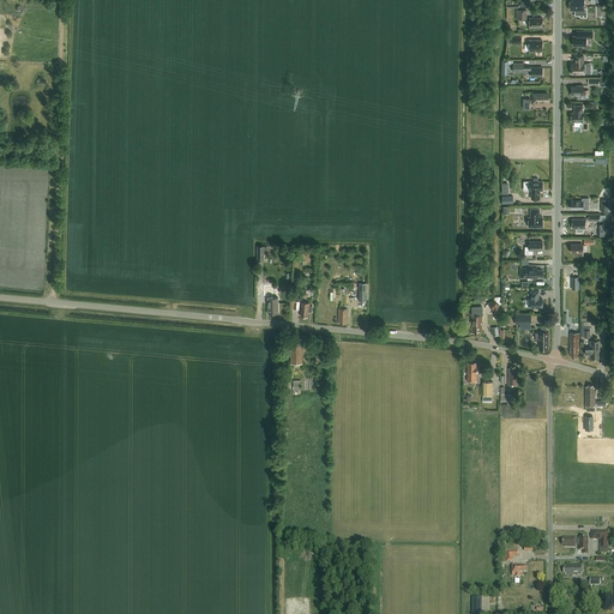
[(570,0),(570,10),(571,10),(572,11),(576,11),(576,16),(581,16),(581,14),(587,14),(587,8),(584,8),(583,0),(570,0)]
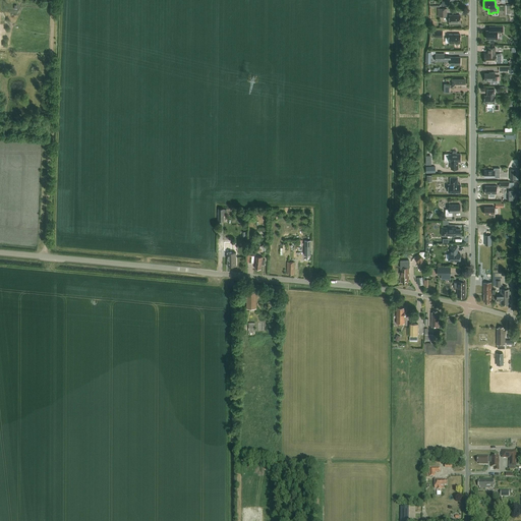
[(446,7),(438,8),(438,16),(446,16),(446,10),(446,7)]
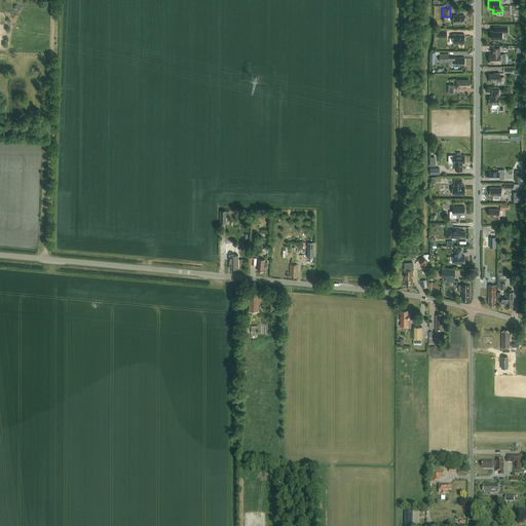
[(499,31),(491,31),(491,39),(502,39),(502,32),(508,32),(508,26),(499,26),(499,31)]
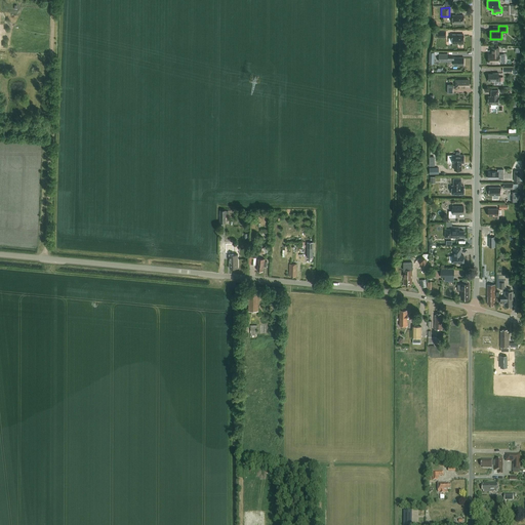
[(463,35),(452,34),(452,43),(458,43),(458,44),(459,45),(461,45),(462,44),(462,43),(463,43),(463,35)]
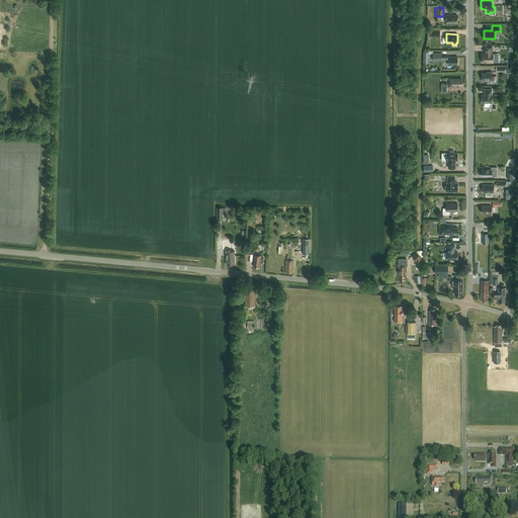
[(486,54),(482,54),(482,62),(493,62),(493,54),(492,54),(492,47),(486,47),(486,54)]
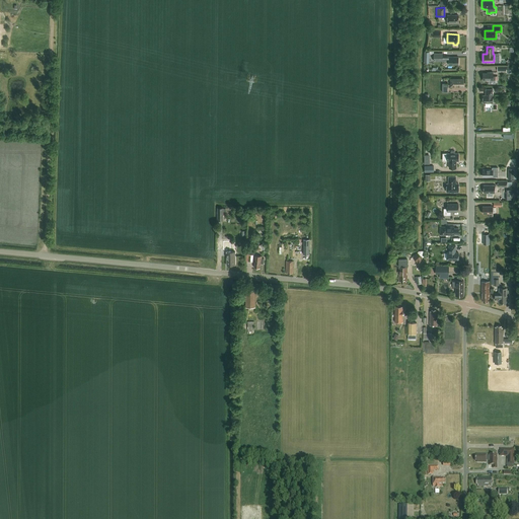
[(483,73),(483,80),(493,80),(493,79),(495,79),(495,76),(493,76),(493,72),(490,72),(490,73),(483,73)]
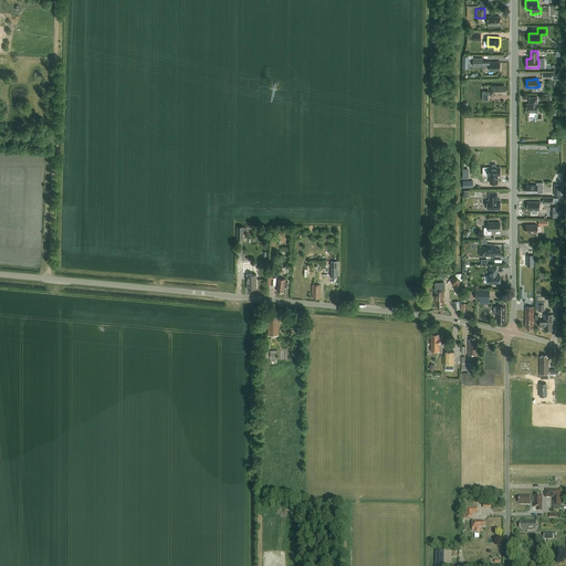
[(530,104),(526,104),(526,112),(537,112),(537,104),(537,97),(530,97),(530,104)]
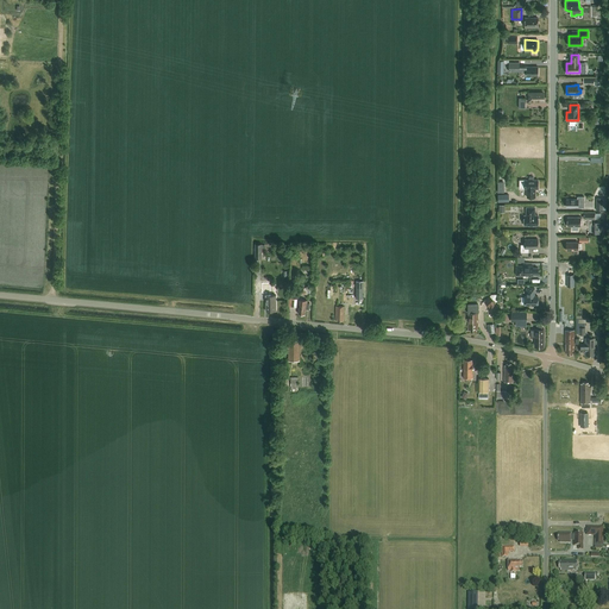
[(529,180),(525,180),(525,189),(527,189),(527,198),(535,198),(535,189),(538,189),(538,180),(534,180),(534,177),(529,177),(529,180)]
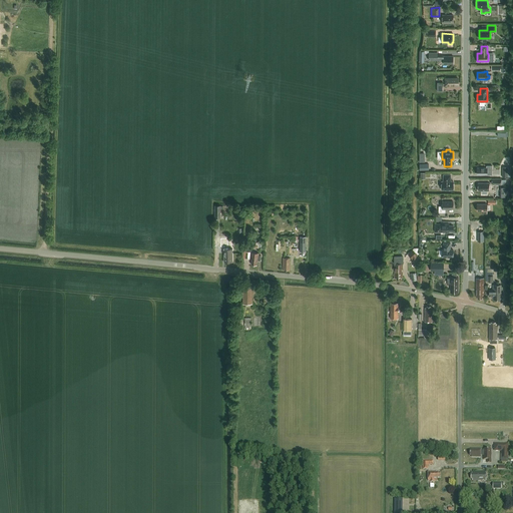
[(487,165),(487,167),(477,167),(477,174),(492,174),(492,165),(487,165)]
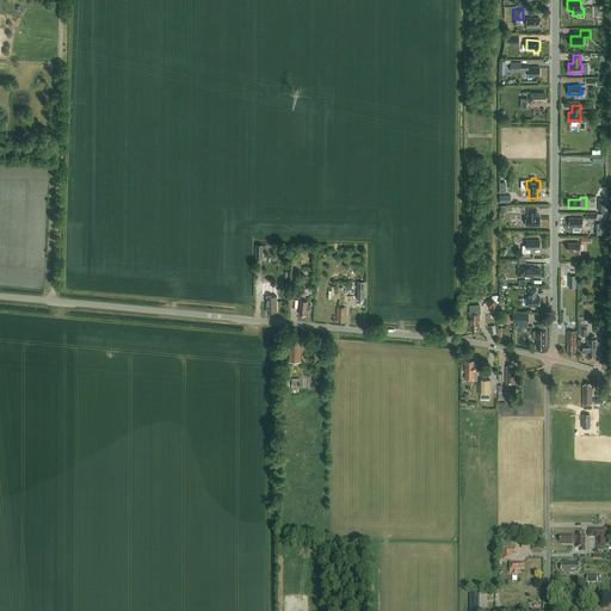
[(528,216),(526,216),(526,226),(535,226),(536,227),(538,227),(538,226),(539,226),(539,216),(536,216),(536,208),(528,208),(528,216)]
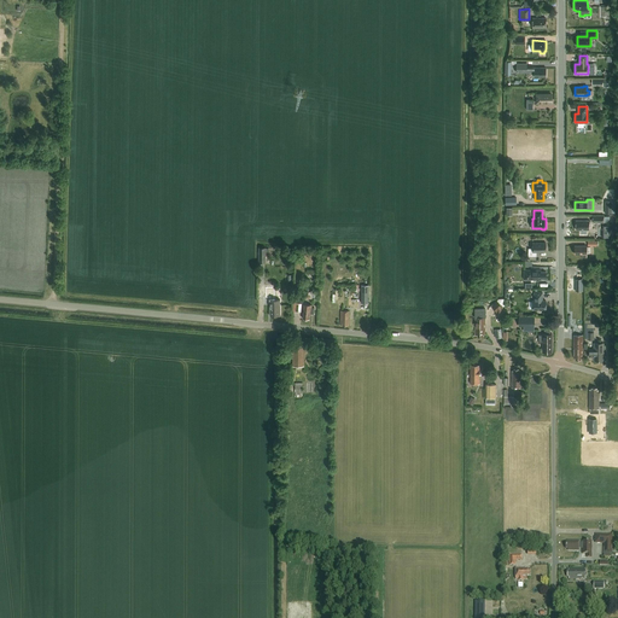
[(529,249),(528,256),(536,256),(536,252),(546,252),(546,243),(532,243),(532,249),(529,249)]
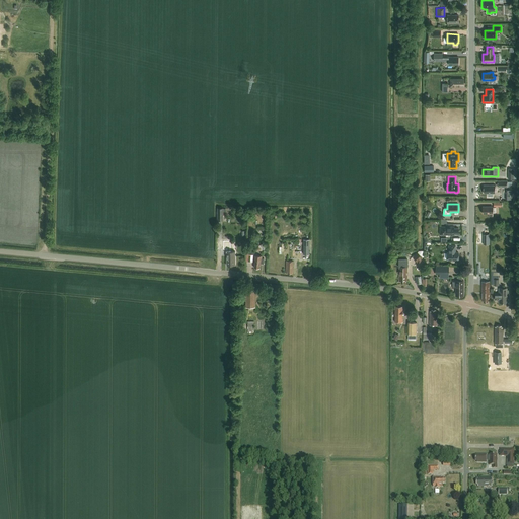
[(483,207),(483,213),(489,213),(489,216),(493,216),(493,215),(493,213),(496,213),(496,208),(493,208),(493,207),(483,207)]
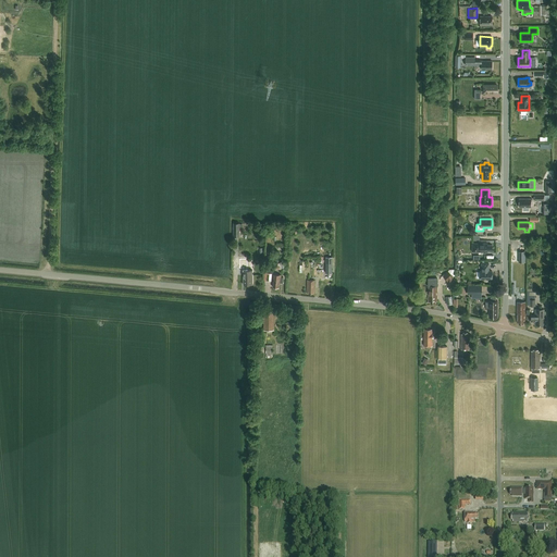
[(472,244),(472,252),(487,252),(487,250),(492,250),(492,245),(487,245),(487,244),(477,244),(472,244)]
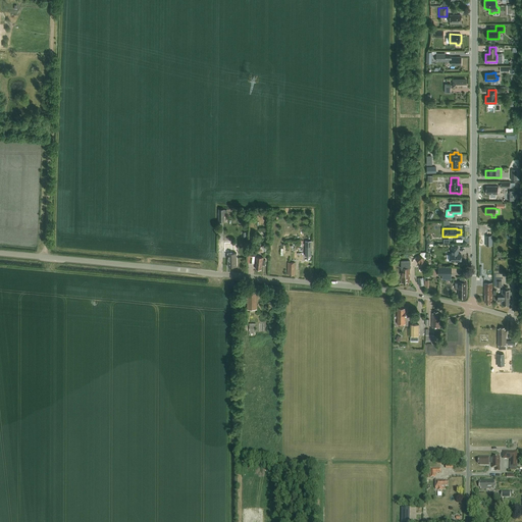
[(231,243),(224,243),(224,252),(227,252),(227,266),(237,266),(237,253),(232,253),(231,243)]
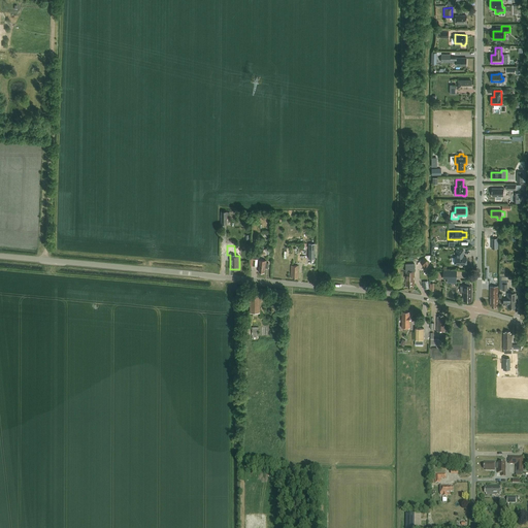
[(457,257),(455,257),(455,264),(466,264),(466,257),(463,257),(463,250),(457,250),(457,257)]
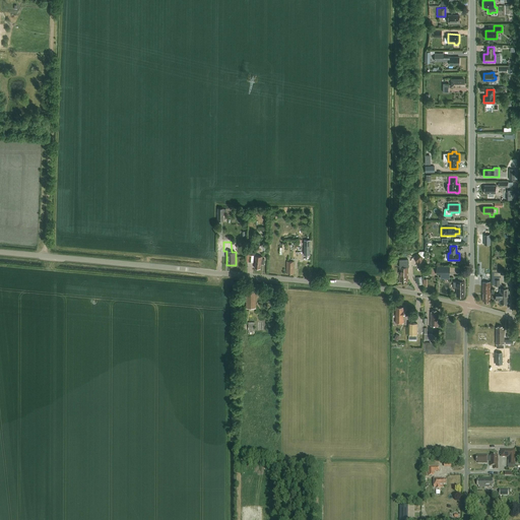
[(424,265),(424,257),(417,253),(413,258),(418,262),(417,265),(424,265)]
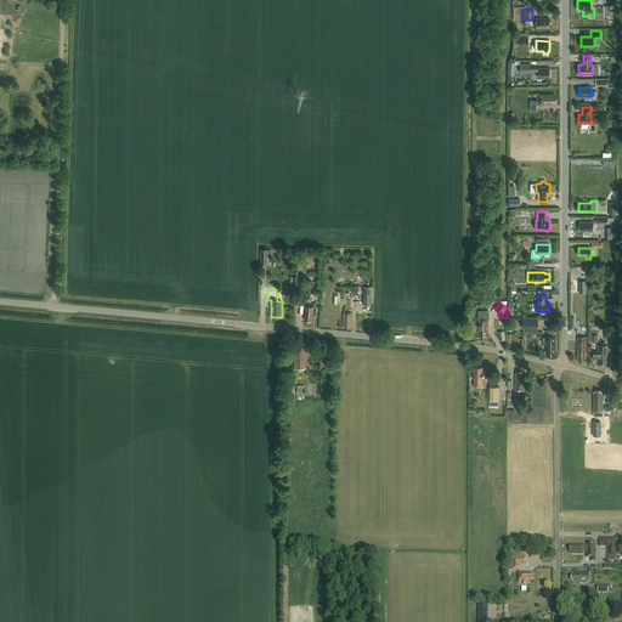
[(314,310),(314,306),(306,305),(305,321),(311,321),(312,316),(316,316),(317,310),(314,310)]
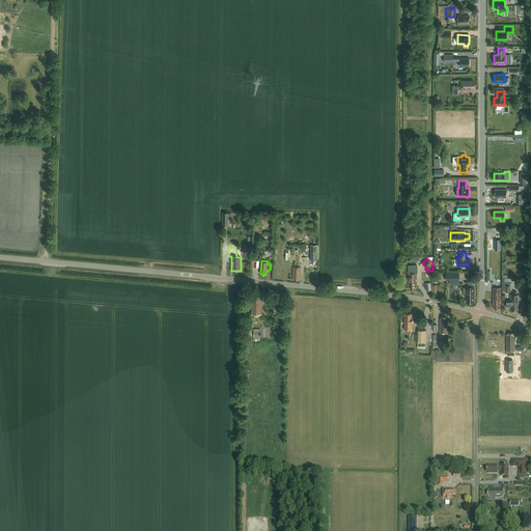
[(473,287),(473,283),(468,283),(468,287),(466,287),(463,287),(463,295),(466,295),(466,302),(468,302),(468,303),(473,303),(473,301),(474,301),(474,287),(473,287)]
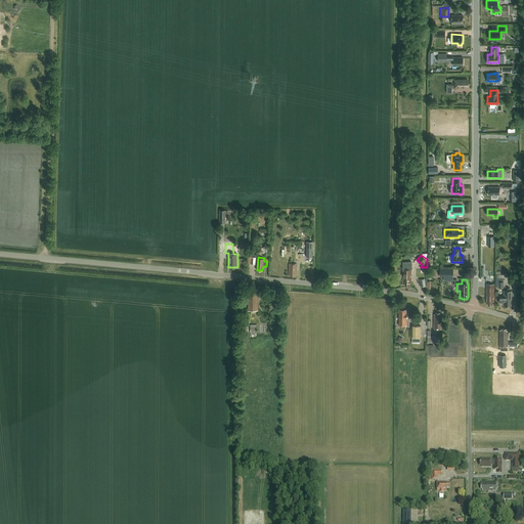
[(504,297),(499,297),(499,303),(504,303),(504,306),(512,306),(512,291),(504,291),(504,297)]
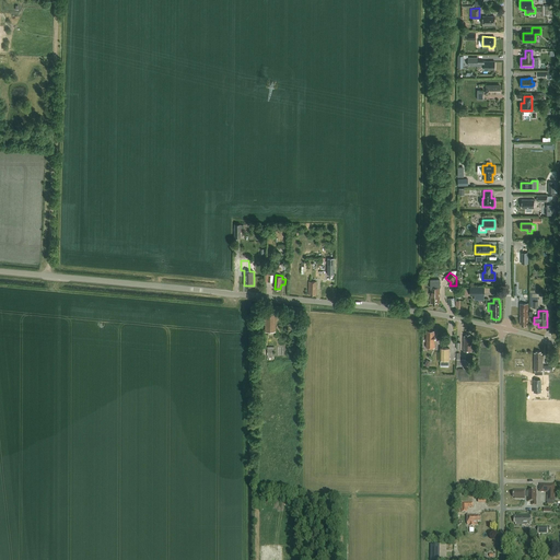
[(276,331),(276,315),(273,315),(273,313),(266,313),(266,331),(276,331)]
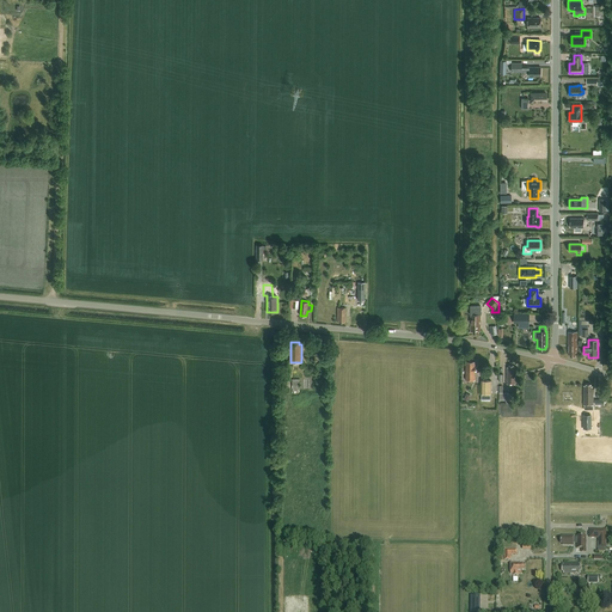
[(490,399),(491,380),(481,380),(481,399),(490,399)]
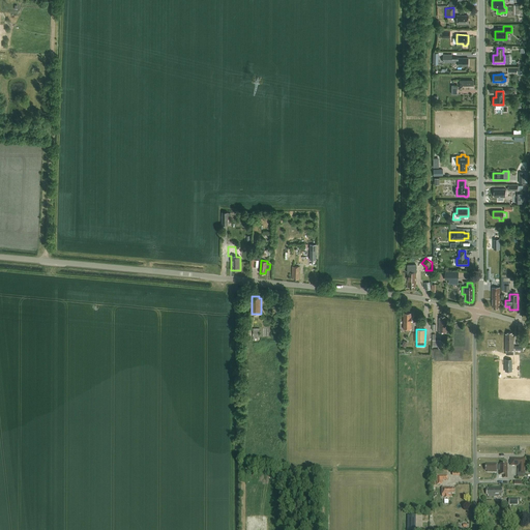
[(525,473),(526,459),(511,458),(511,466),(519,466),(518,473),(525,473)]
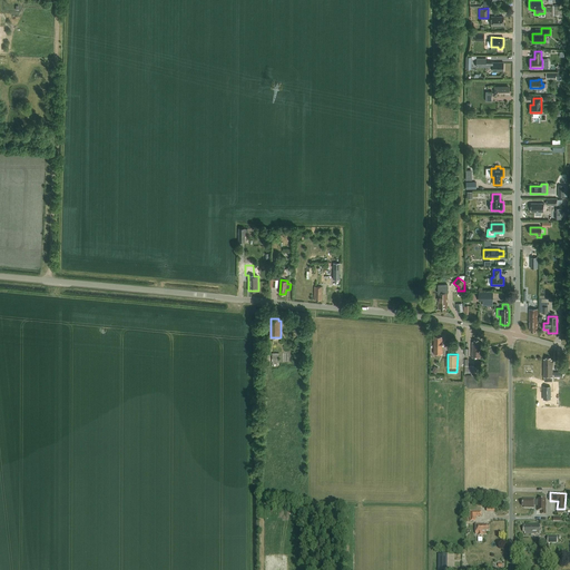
[(547,514),(547,511),(547,500),(538,500),(538,501),(534,501),(534,500),(524,500),(524,501),(522,501),(522,505),(524,505),(524,508),(534,508),(534,505),(538,505),(538,511),(541,511),(541,514),(547,514)]
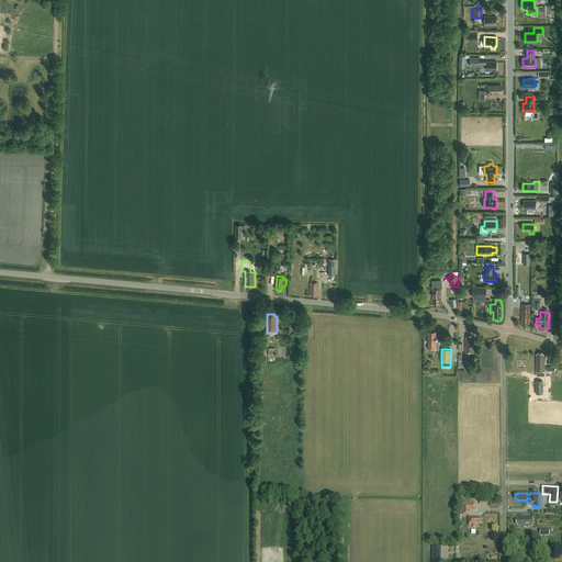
[(463,504),(463,515),(469,514),(469,510),(471,510),(471,509),(473,509),(473,510),(474,510),(474,504),(463,504)]
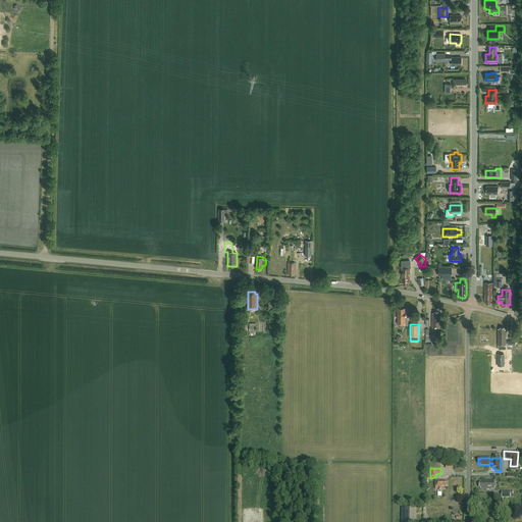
[(446,481),(446,480),(435,480),(435,489),(437,489),(437,491),(441,491),(441,489),(446,489),(446,486),(448,486),(448,481),(446,481)]
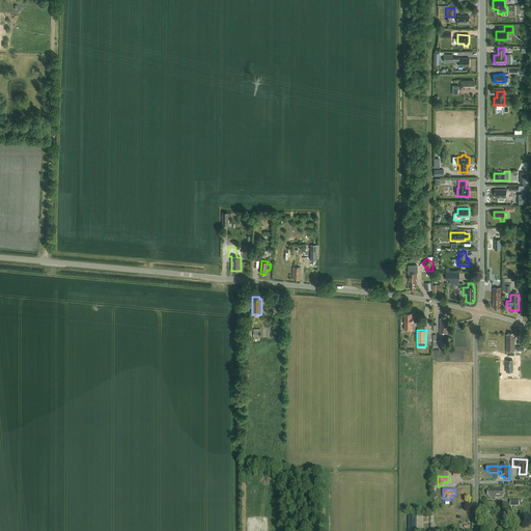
[(490,498),(504,498),(504,490),(488,490),(488,491),(488,496),(490,496),(490,498)]
